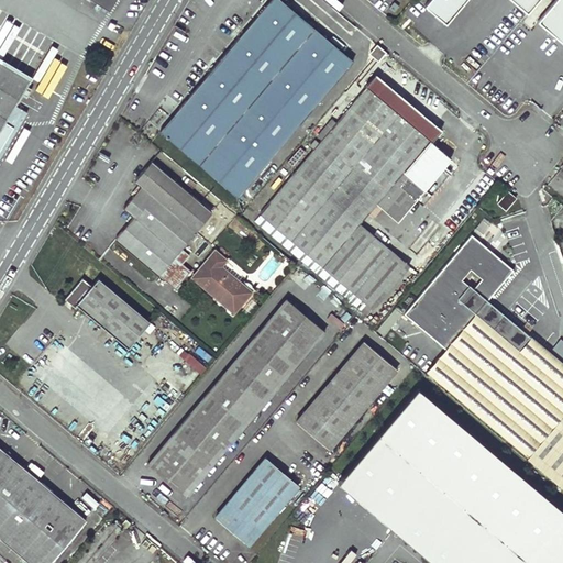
[(92,0),(108,10),(113,0),(92,0)]
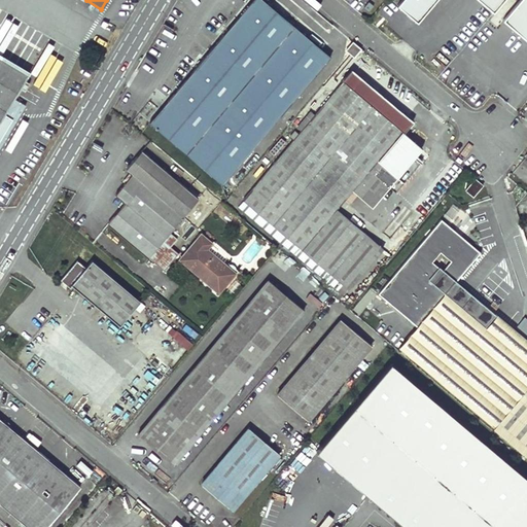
[(252,0),(149,123),(223,184),(331,56),(265,0),(252,0)]
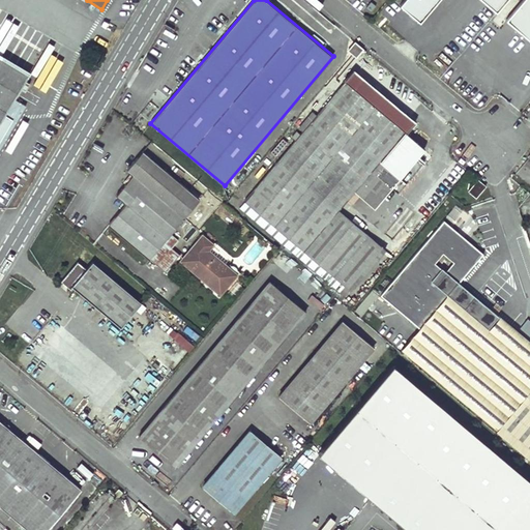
[(506,0),(403,0),(399,5),(419,22),(437,0),(480,0),(496,12),(506,0)]
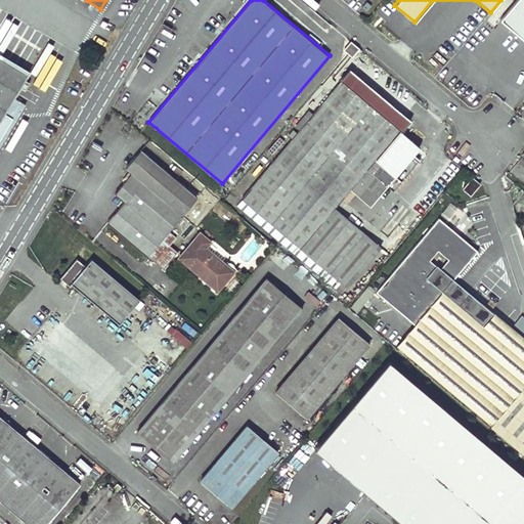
[(523,0),(500,0),(490,12),(523,41),(523,0)]
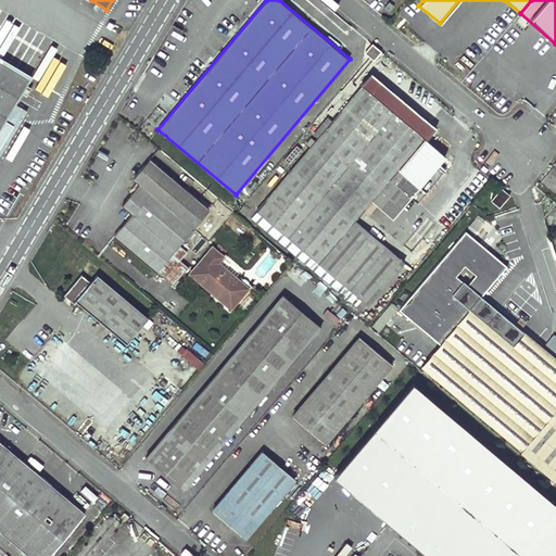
[(365,52),(374,60),(381,51),(374,43),(365,52)]
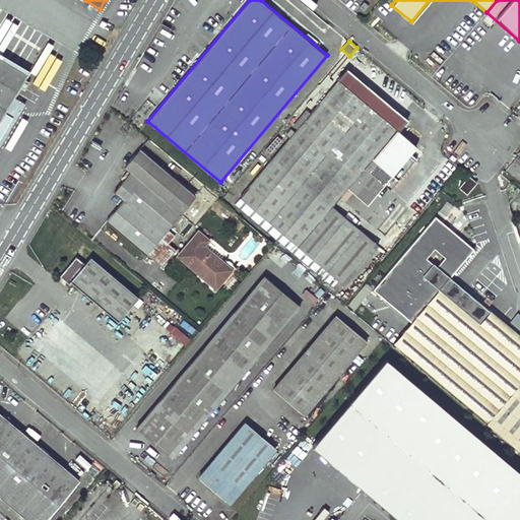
[(0,115),(2,112),(25,72),(0,57),(0,115)]
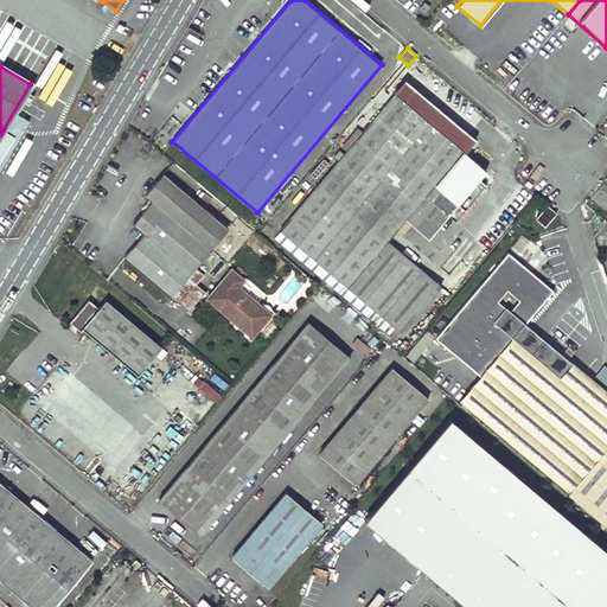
[(485,171),(464,153),(474,140),(402,80),(391,93),(393,94),(360,132),(356,128),(340,146),(345,149),(342,154),(337,151),(332,157),(337,161),(279,230),(280,231),(398,331),(398,332),(439,285),(385,241),(403,219),(426,240),(485,171)]
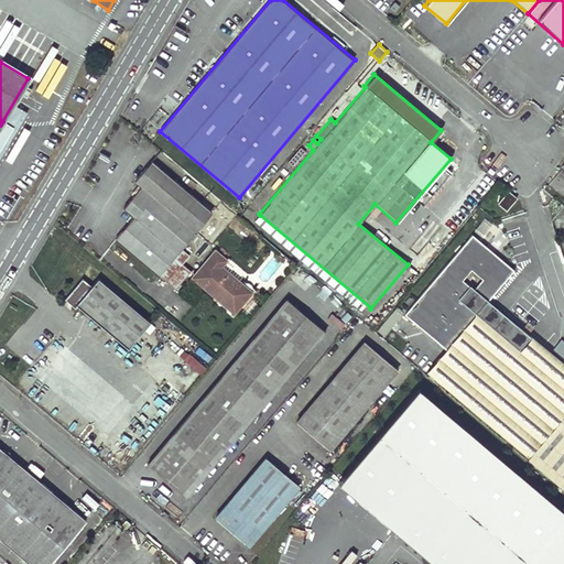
[(116,237),(174,286),(190,269),(182,262),(188,253),(180,247),(213,208),(151,158),(134,176),(141,184),(123,205),(133,214),(116,237)]
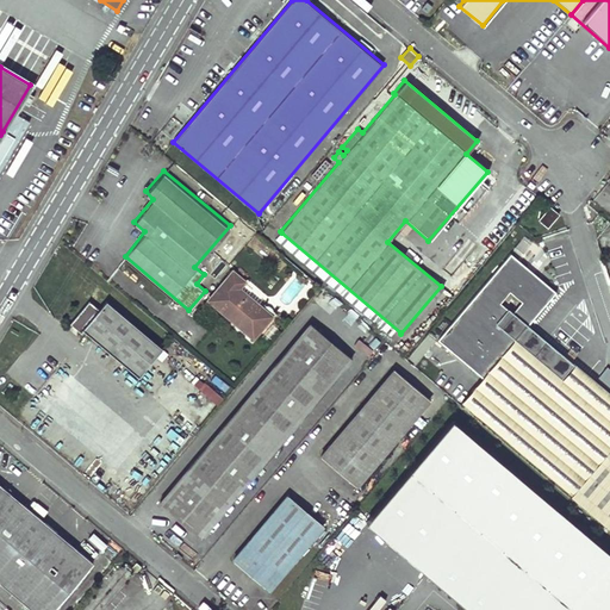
[(536,221),(546,229),(558,215),(548,207),(536,221)]
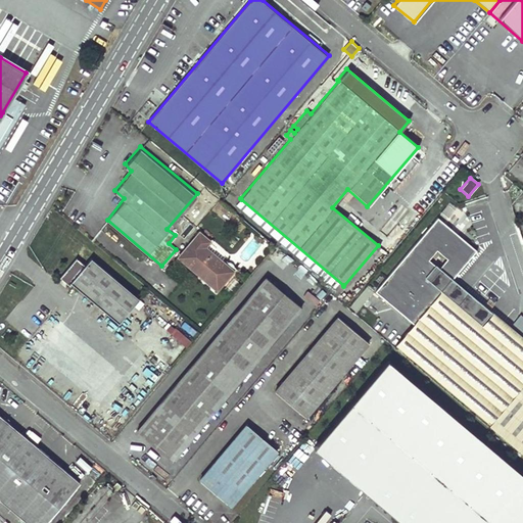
[(343,285),(241,199),(236,205),(338,291),(343,285)]
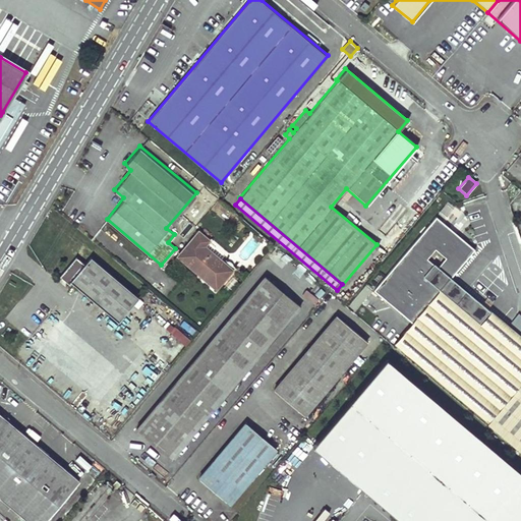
[(435,216),(372,289),(385,300),(388,296),(401,307),(398,311),(410,322),(439,289),(440,288),(438,287),(440,284),(444,287),(450,280),(448,278),(449,277),(473,248),(460,238),(458,236),(435,216)]
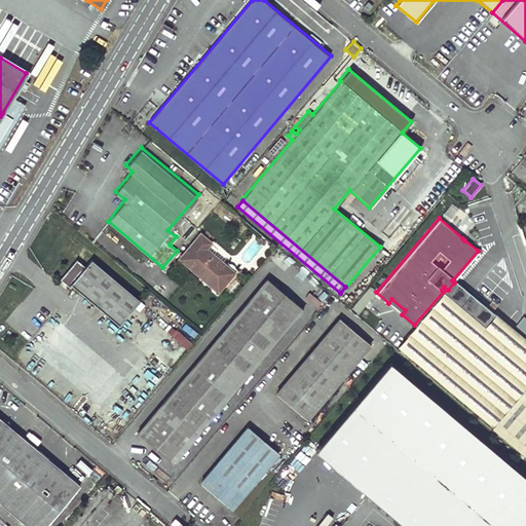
[(202,276),(218,290),(234,270),(207,247),(212,240),(200,231),(182,254),(204,273),(202,276)]
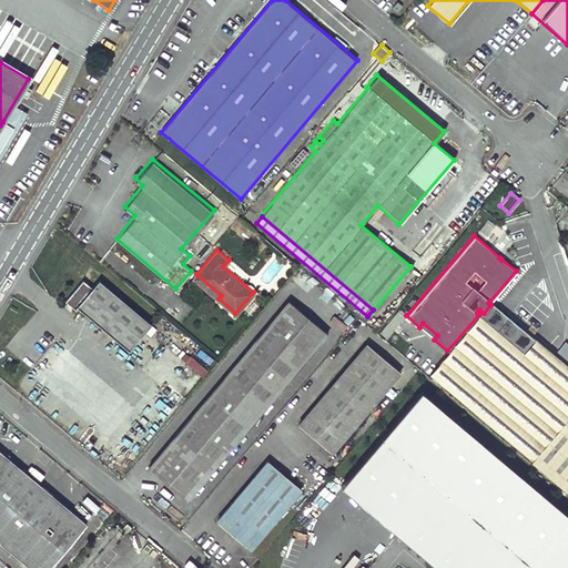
[(193,277),(219,298),(221,295),(196,274),(193,277)]
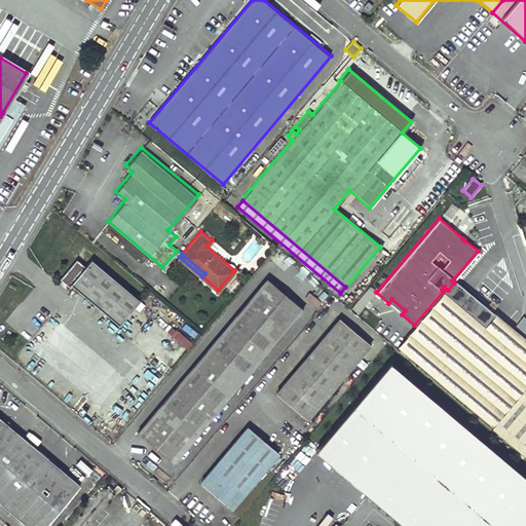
[(71,283),(118,322),(139,298),(89,258),(84,264),(75,257),(59,277),(69,286),(71,283)]
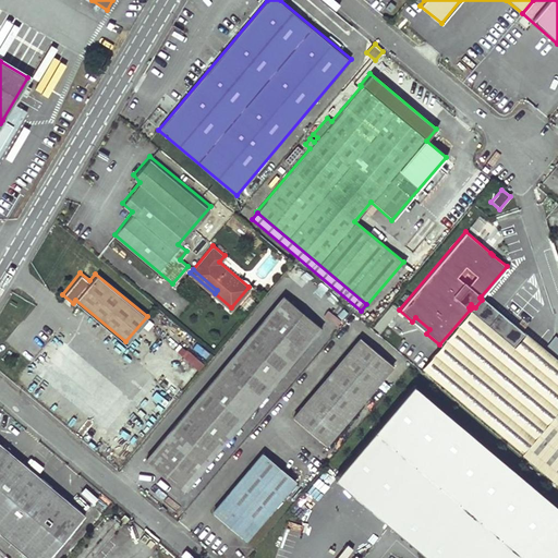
[(145,460),(183,492),(320,327),(282,295),(145,460)]
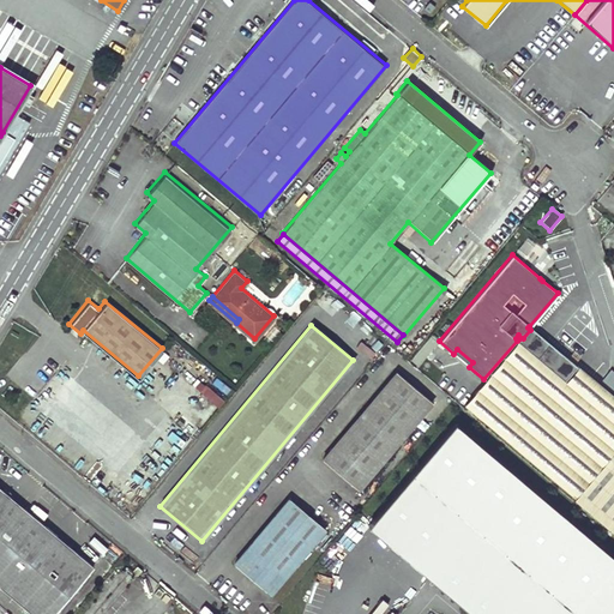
[(519,343),(548,367),(549,367),(560,354),(560,353),(531,329),(530,330),(523,338),(519,343)]
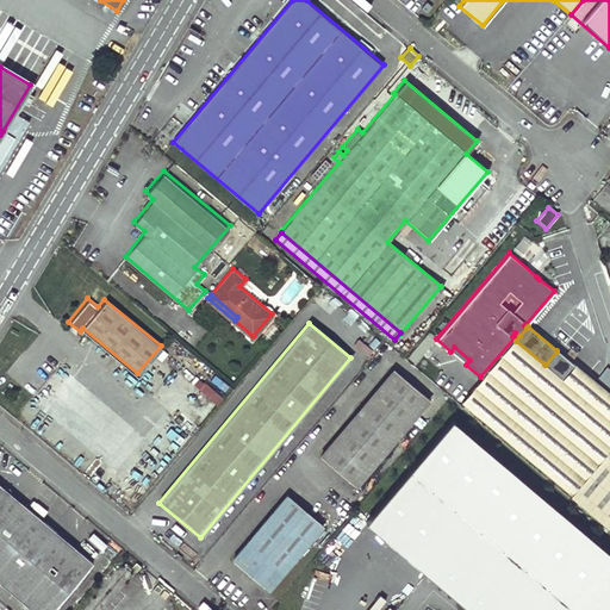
[(454,347),(450,352),(466,365),(470,360),(454,347)]
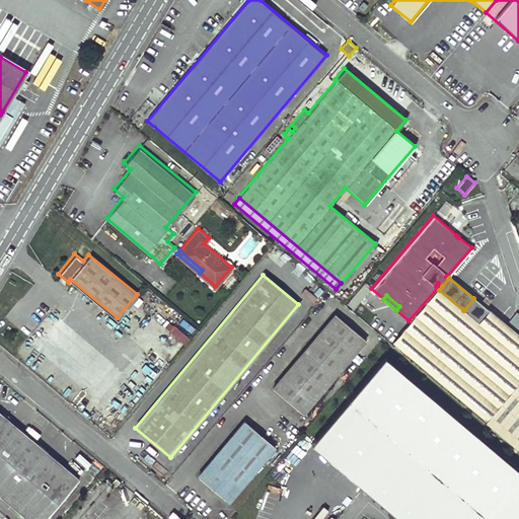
[(473,299),(464,310),(466,313),(476,321),(487,309),(476,301),(473,299)]
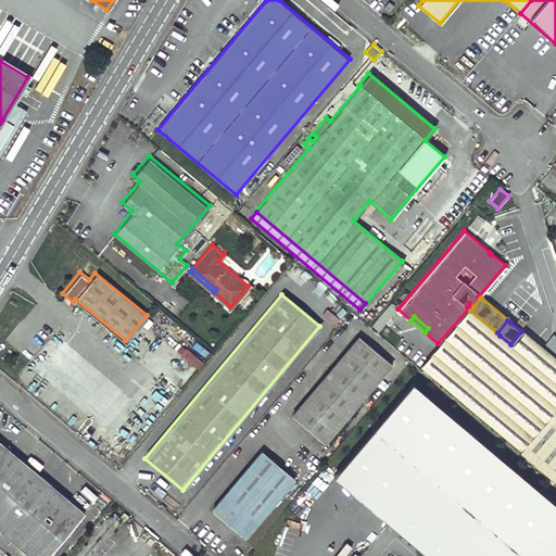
[(292,416),(325,443),(391,363),(358,336),(292,416)]
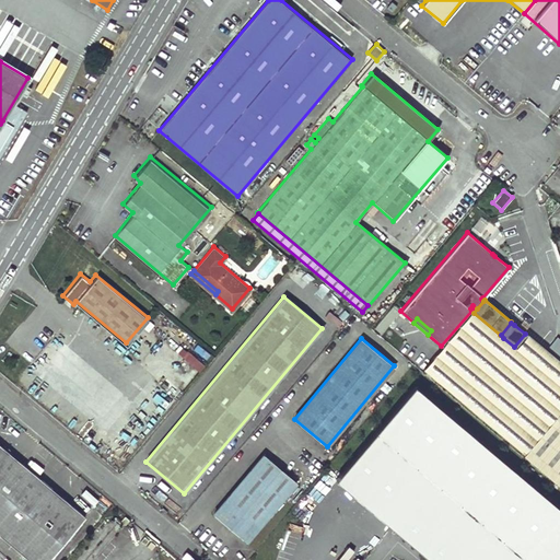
[(335,479),(430,559),(559,559),(559,508),(415,385),(335,479)]
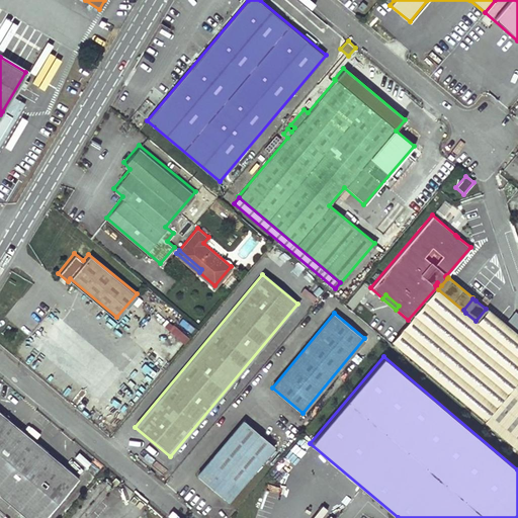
[(0,492),(29,517),(48,517),(83,481),(0,408),(0,492)]
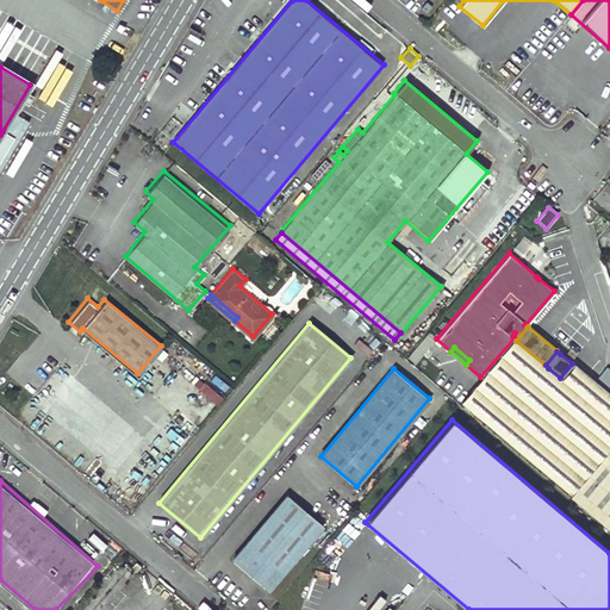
[(232,559),(268,589),(322,523),(287,493),(232,559)]
